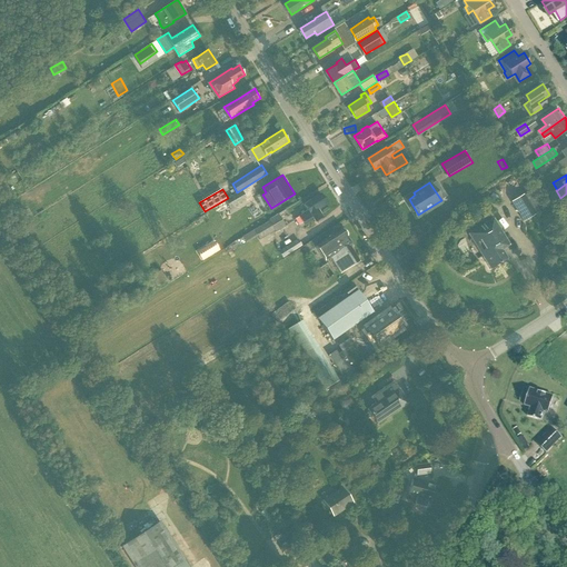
[(244,190),(227,200),(231,208),(248,198),(244,190)]
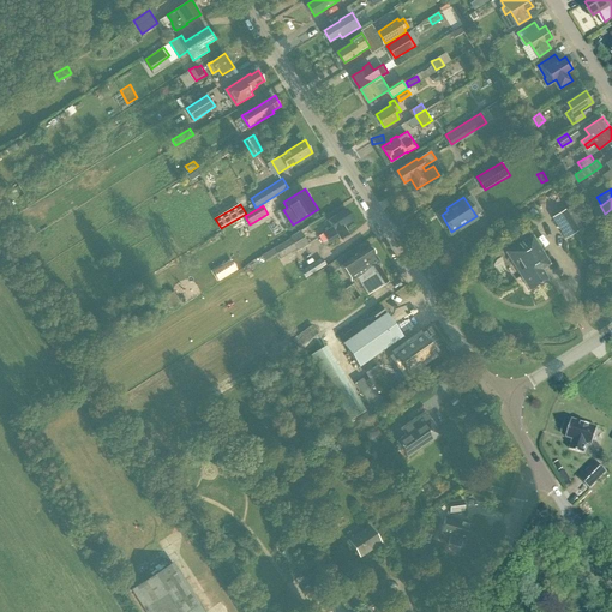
[(555,217),(567,238),(587,226),(575,207),(568,210),(567,209),(555,217)]
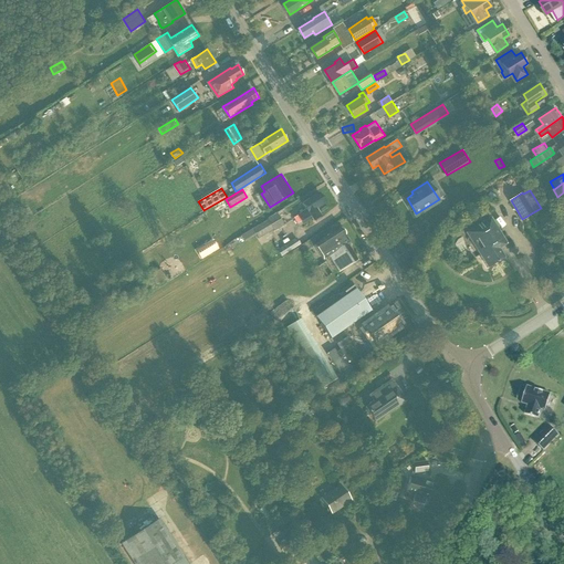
[(322,215),(317,207),(326,201),(320,191),(304,202),(307,208),(299,213),(304,222),(314,217),(315,219),(322,215)]
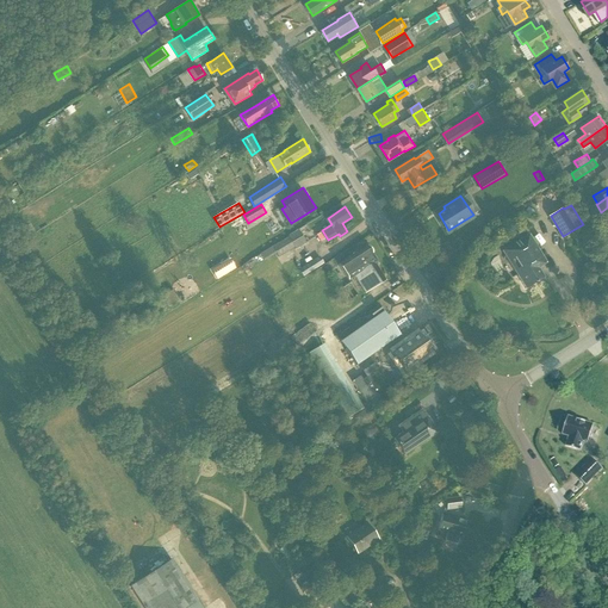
[(290,234),(290,235),(297,230),(297,229),(293,224),(283,230),(286,236),(290,234)]
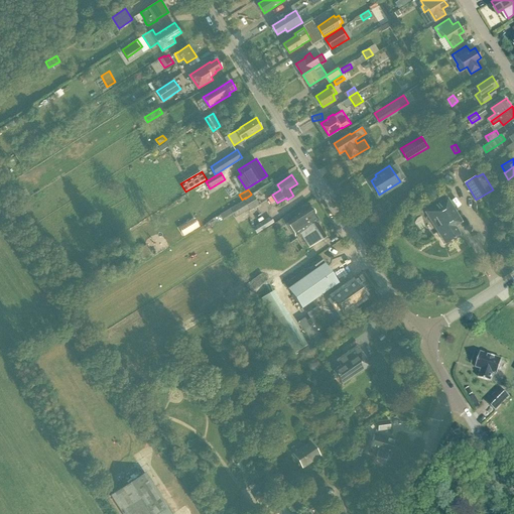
[(254,193),(251,194),(251,195),(245,199),(251,209),(260,204),(254,193)]
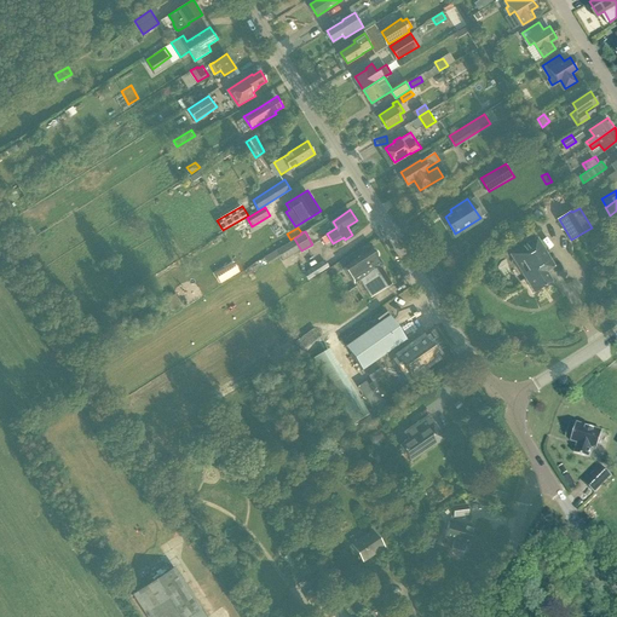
[(538,236),(512,253),(535,290),(554,280),(548,270),(557,265),(538,236)]
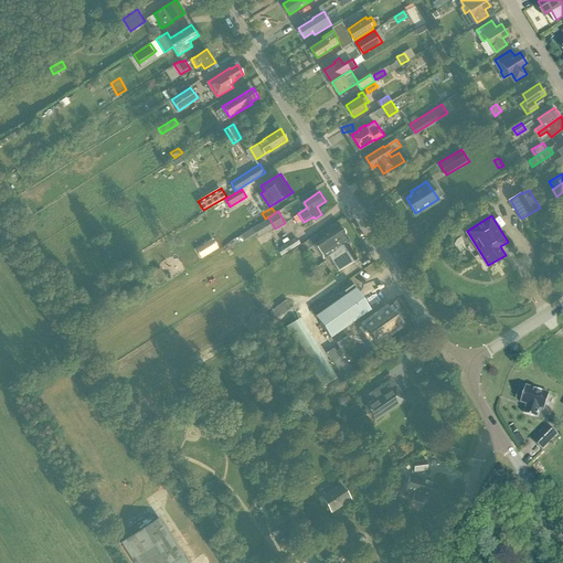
[(340,269),(359,257),(348,242),(350,241),(346,233),(347,230),(344,227),(341,226),(315,244),(325,258),(330,254),(340,269)]
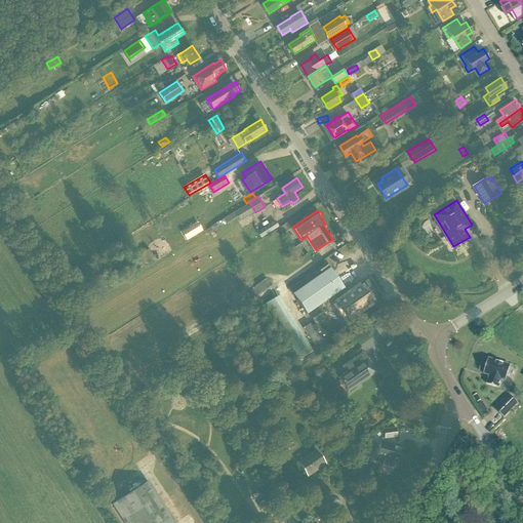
[(276,219),(264,228),(267,234),(280,226),(276,219)]
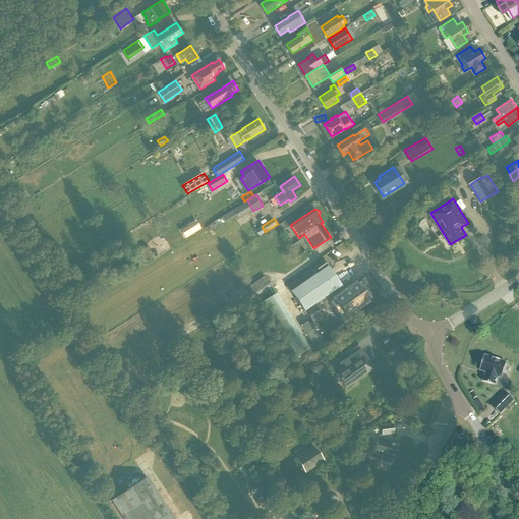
[(301,254),(307,250),(300,240),(294,244),(301,254)]
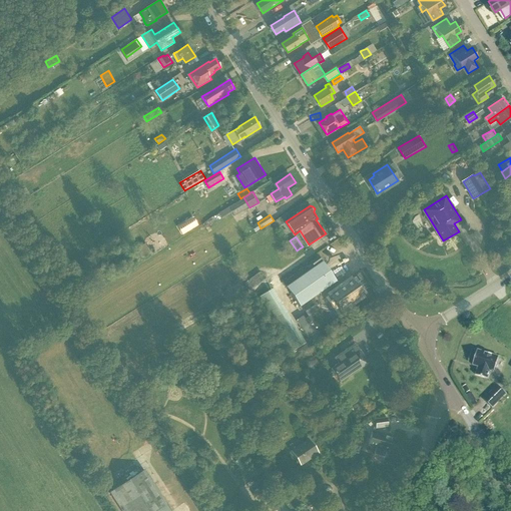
[(136,248),(142,256),(147,250),(142,244),(136,248)]
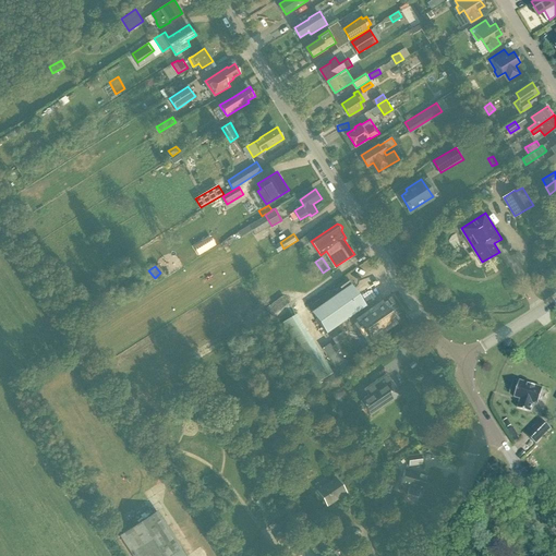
[(342,288),(351,282),(347,277),(339,283),(342,288)]
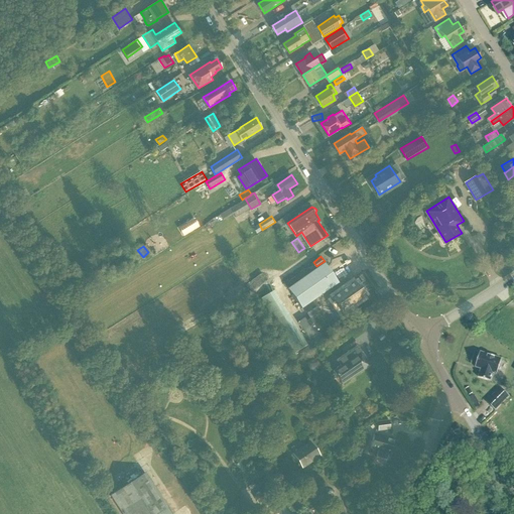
[(285,282),(293,293),(302,307),(339,281),(325,262),(316,268),(313,264),(310,266),(309,265),(285,282)]
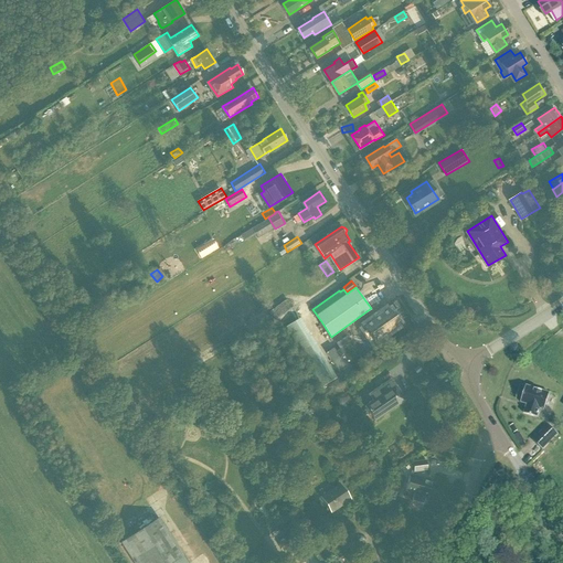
[(295,293),(277,300),(284,315),(301,306),(295,293)]
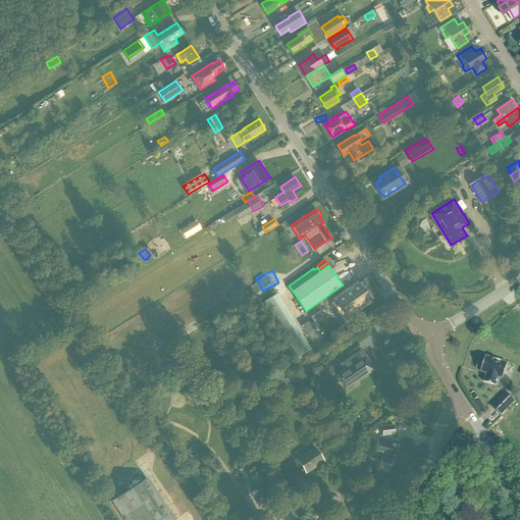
[(361,283),(336,300),(347,315),(371,298),(361,283)]
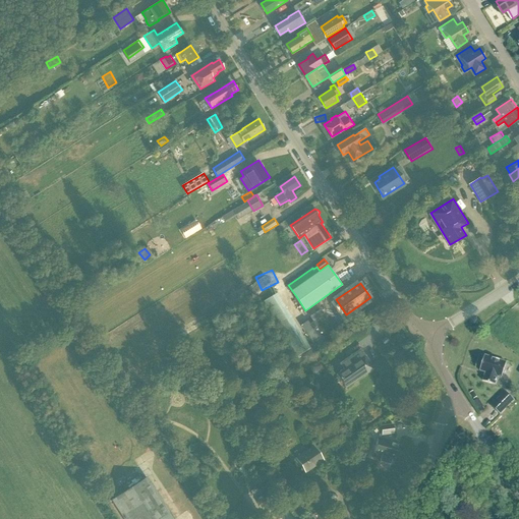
[(290,359),(310,347),(277,292),(256,304),(290,359)]
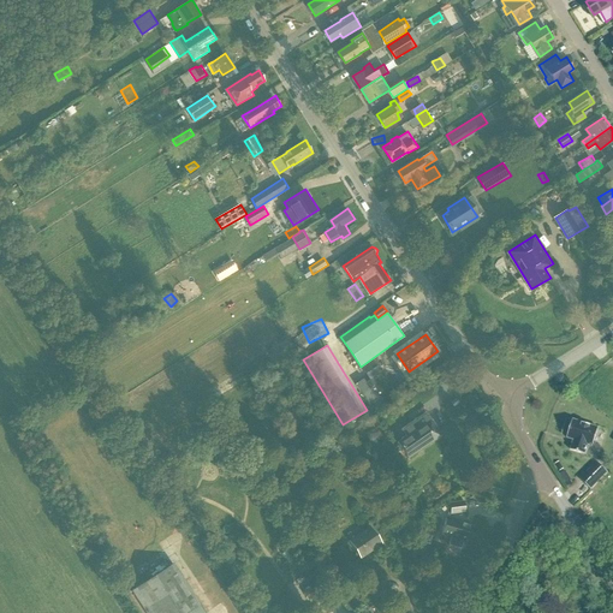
[(406,436),(399,441),(410,456),(444,433),(433,418),(432,418),(427,411),(402,429),(406,436)]
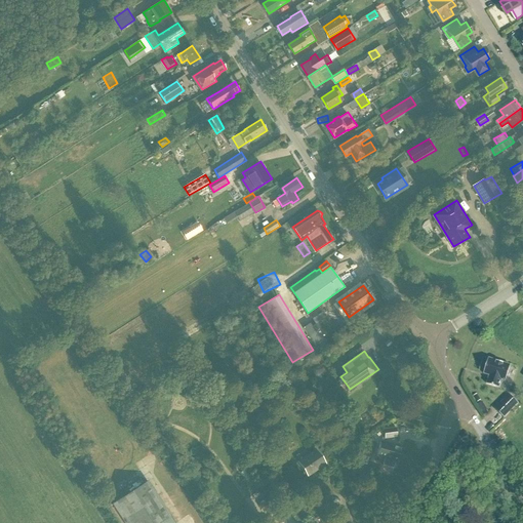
[(485,372),(491,374),(488,383),(500,386),(503,377),(507,379),(512,363),(490,356),(485,372)]
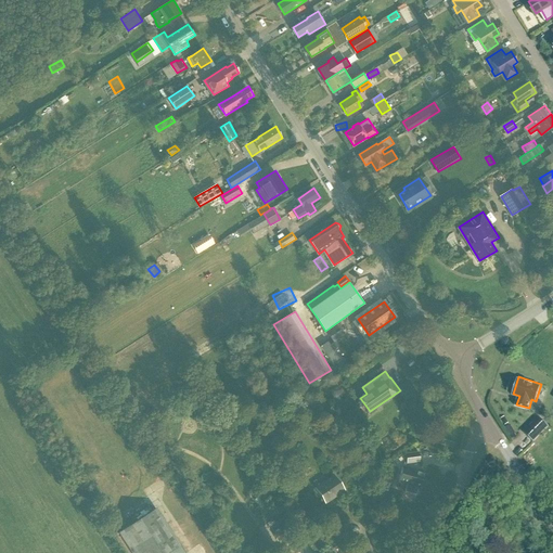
[(540,414),(525,431),(535,439),(550,424),(540,414)]
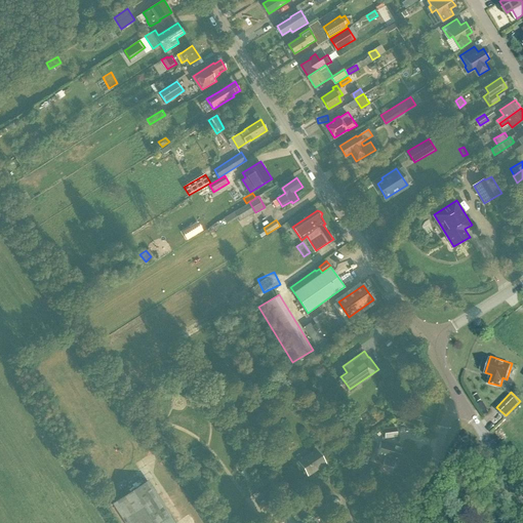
[(386,436),(398,435),(397,426),(385,428),(386,436)]
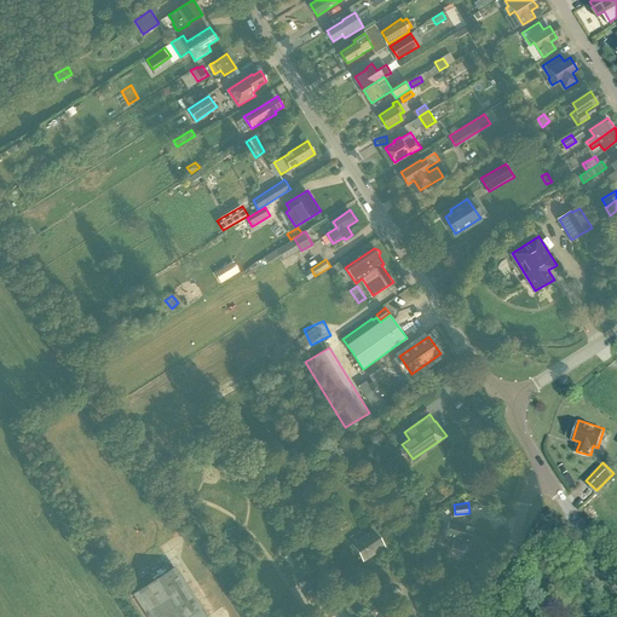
[(421,507),(414,512),(419,520),(426,515),(421,507)]
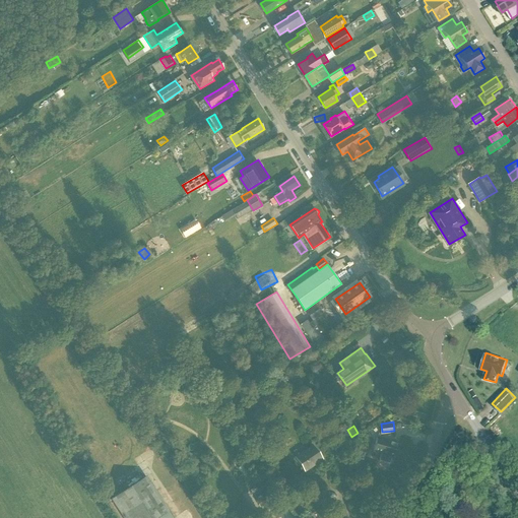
[(281,435),(273,441),(280,450),(288,445),(281,435)]
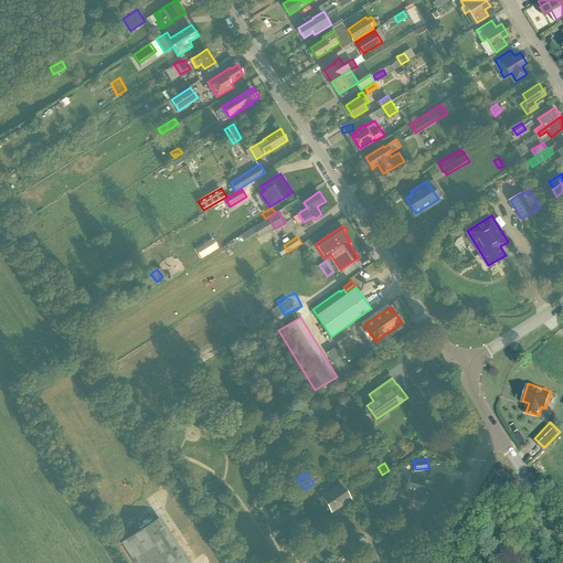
[(412,475),(406,494),(414,496),(413,499),(425,502),(427,496),(428,497),(433,480),(412,475)]
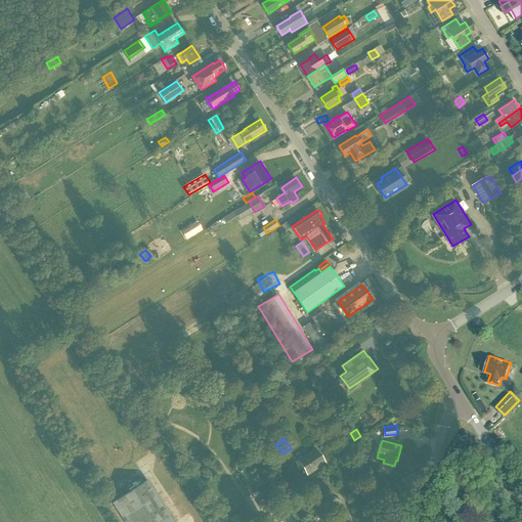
[(308,474),(325,462),(316,447),(299,460),(308,474)]
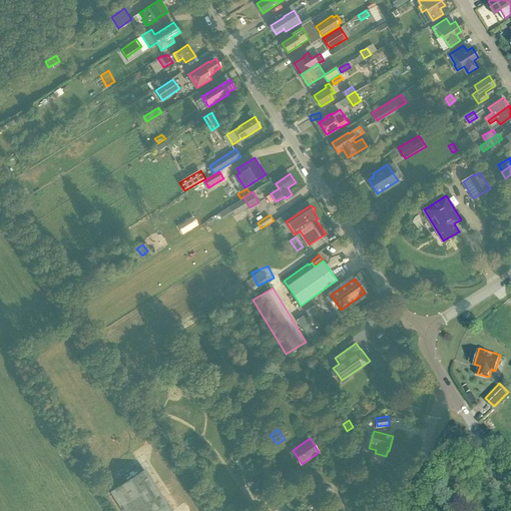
[(238,458),(235,461),(243,471),(246,469),(238,458)]
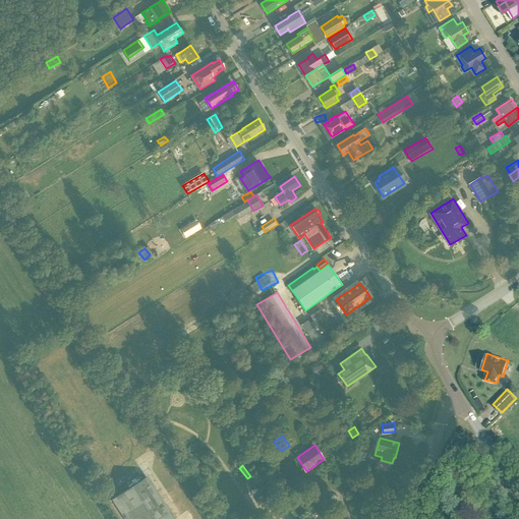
[(175,518),(148,475),(113,499),(126,518),(175,518)]
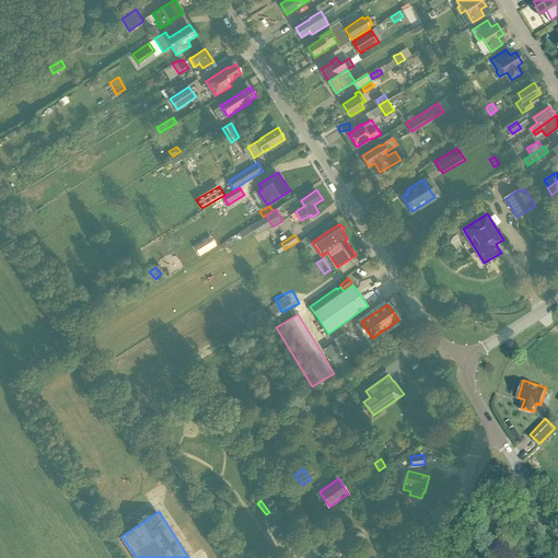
[(339,536),(348,549),(357,543),(349,531),(339,536)]
